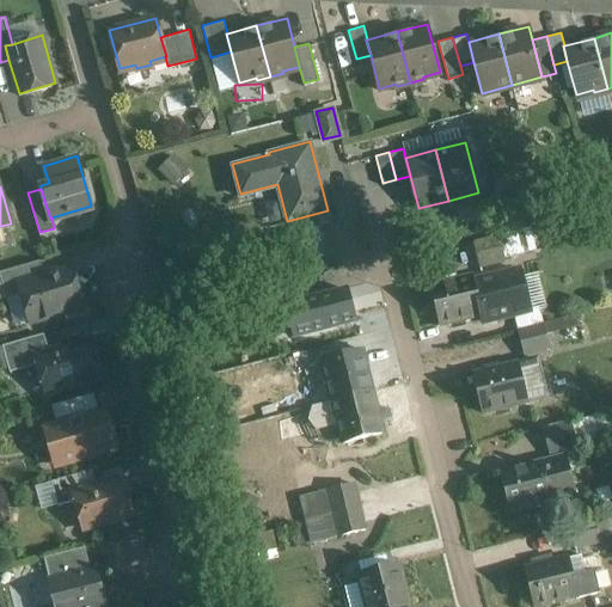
[(530,228),(499,235),(503,255),(534,246),(530,228)]
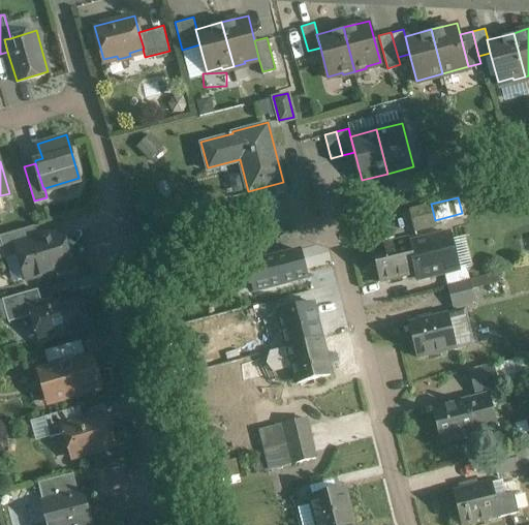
[(431,202),(408,208),(413,228),(436,222),(435,220),(431,204),(431,202)]
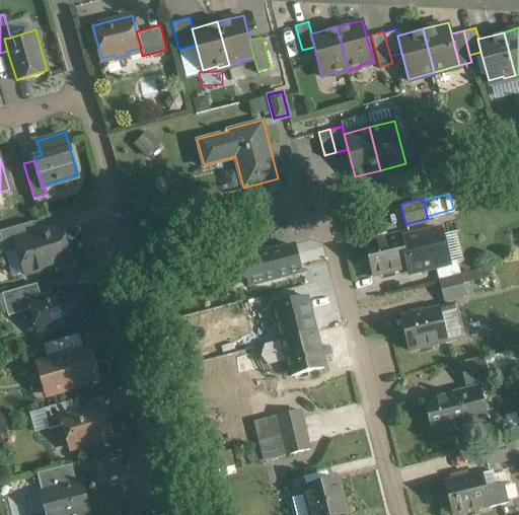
[(33,219),(0,229),(0,251),(5,250),(5,251),(18,247),(16,239),(38,233),(33,219)]
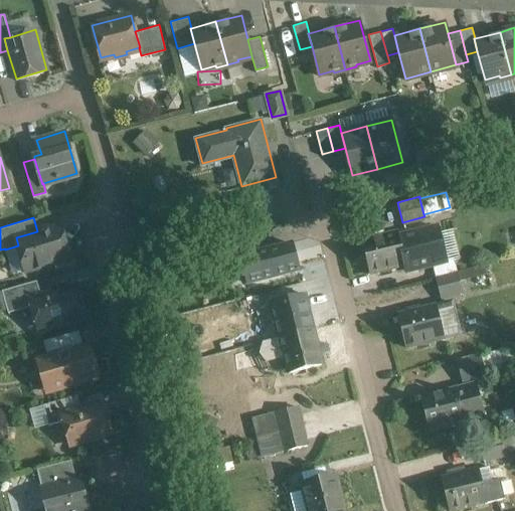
[(37,231),(16,237),(18,245),(25,271),(39,267),(43,269),(49,268),(50,263),(69,258),(60,224),(37,231)]
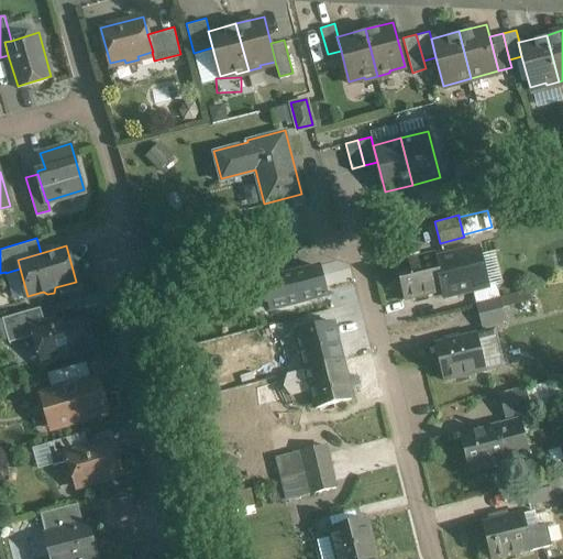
[(477,247),(435,256),(443,287),(442,288),(444,294),(472,287),(486,284),(477,247)]
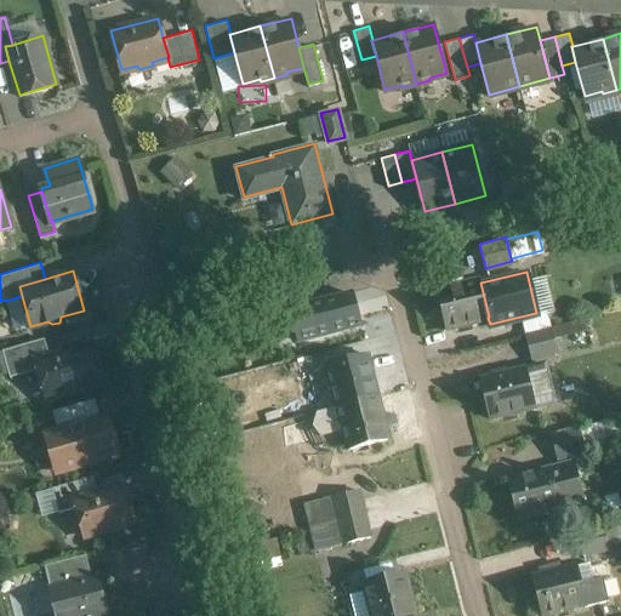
[(479,278),(436,289),(445,328),(488,318),(489,317),(480,283),(479,278)]
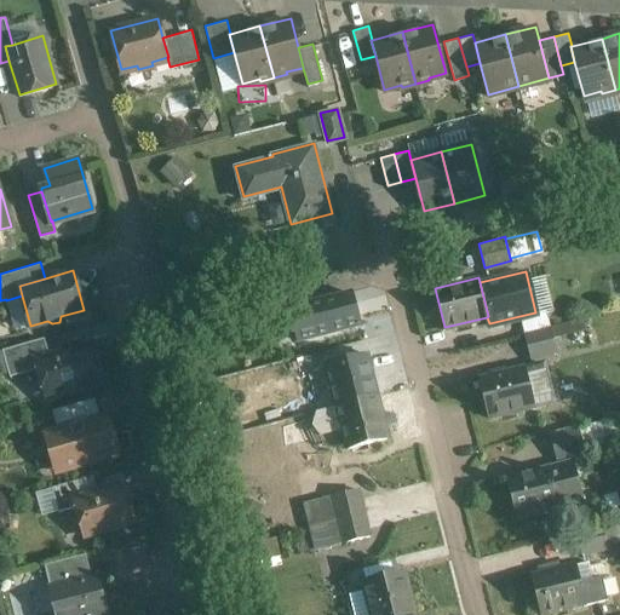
[(315,310),(323,337),(374,321),(366,294),(315,310)]
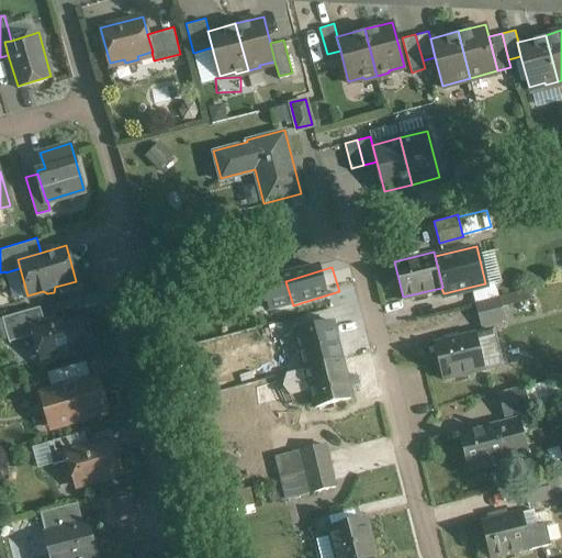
[(495,280),(485,283),(471,287),(475,301),(498,296),(495,280)]
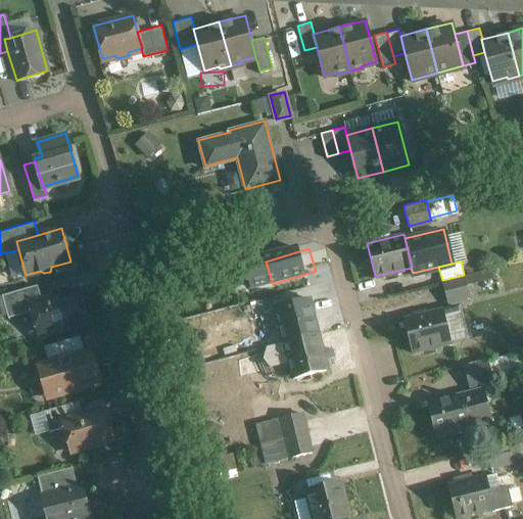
[(464,275),(466,282),(492,276),(490,268),(464,275)]
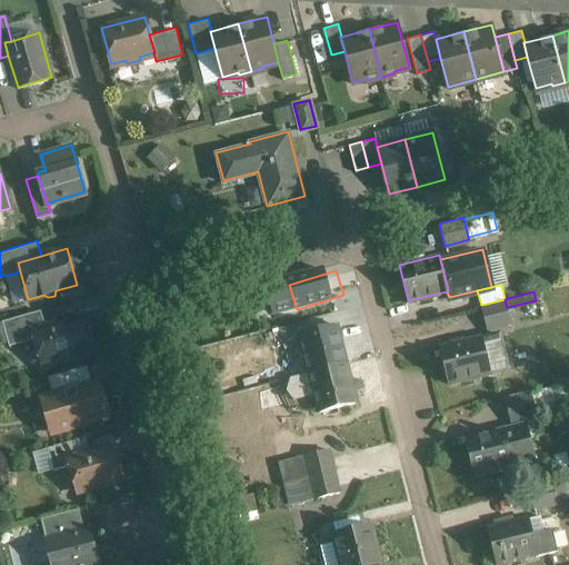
[(507,307),(505,299),(481,305),(487,327),(510,321),(507,307)]
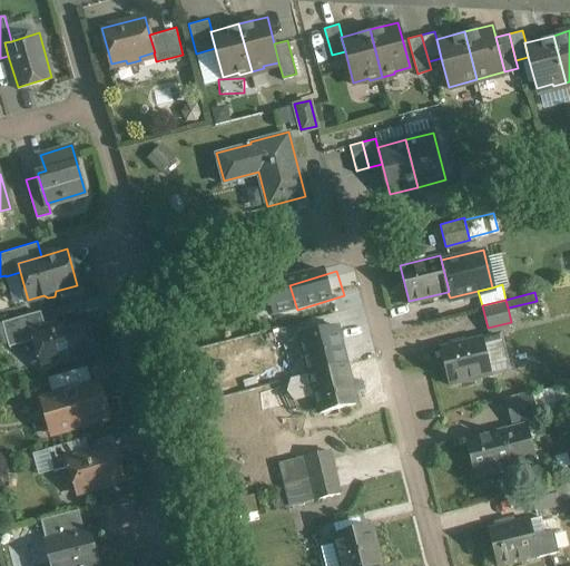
[(292,301),(268,306),(274,329),(297,323),(292,301)]
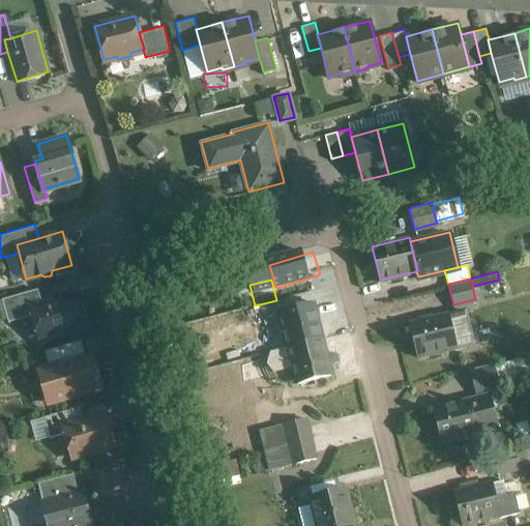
[(37,288),(2,298),(8,321),(32,314),(30,308),(42,303),(37,288)]
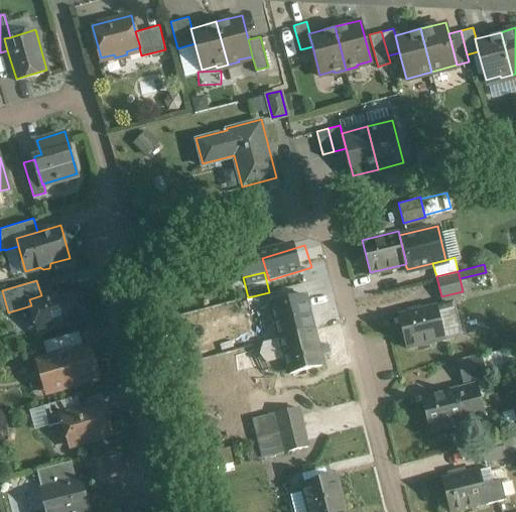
[(41,295),(29,299),(31,305),(38,330),(85,316),(76,285),(41,295)]
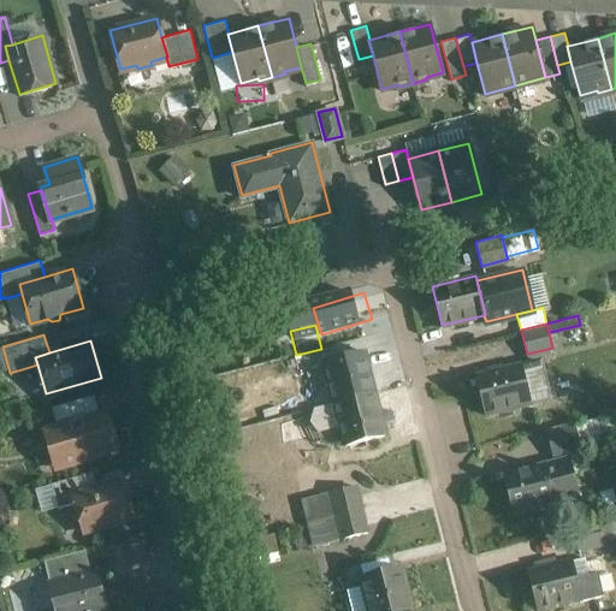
[(363,350),(324,361),(335,402),(374,392),(363,350)]
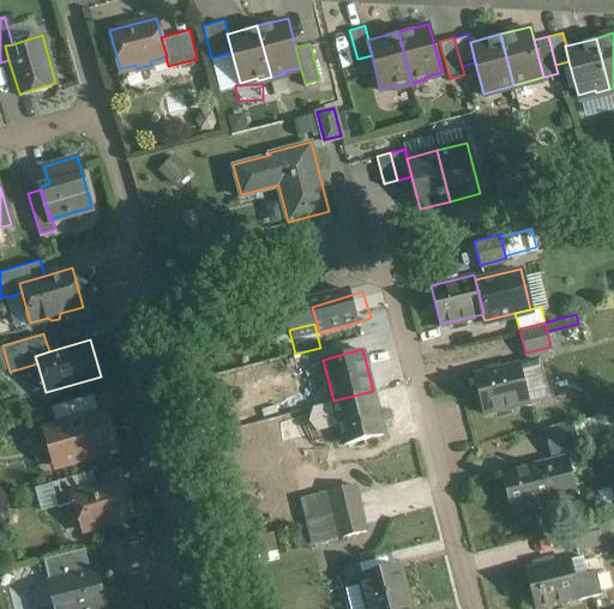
[(537,357),(475,373),(485,411),(547,396),(537,357)]
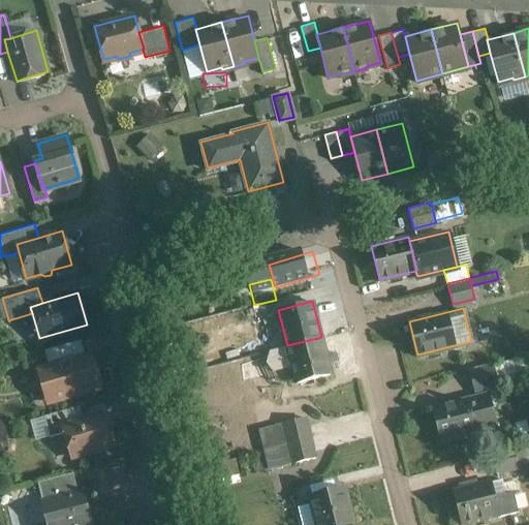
[(321,337),(287,345),(297,381),(331,372),(321,337)]
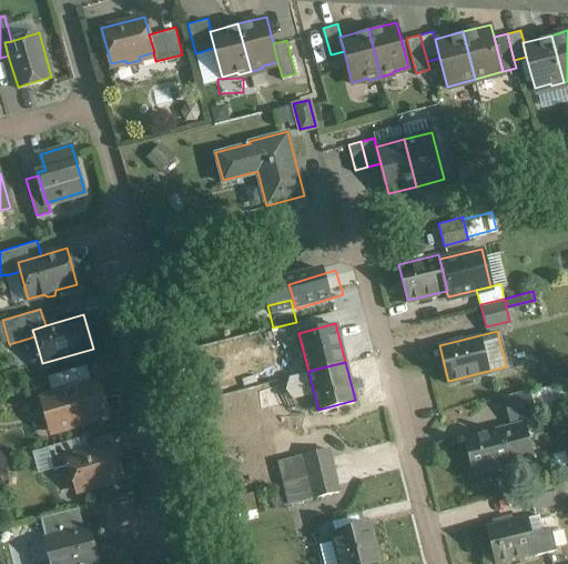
[(87,364),(61,372),(64,384),(90,376),(87,364)]
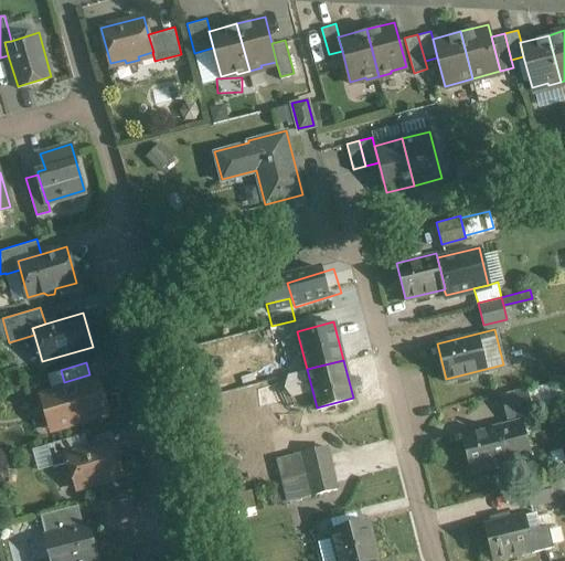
[(61,370),(48,373),(52,387),(64,382),(61,370)]
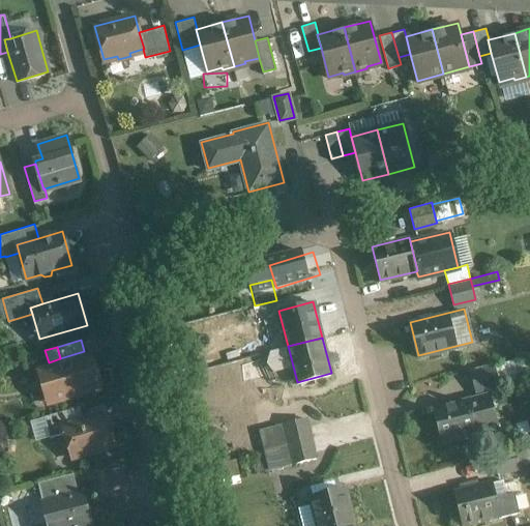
[(91,355),(40,370),(43,383),(49,382),(54,400),(95,387),(90,370),(94,369),(91,355)]
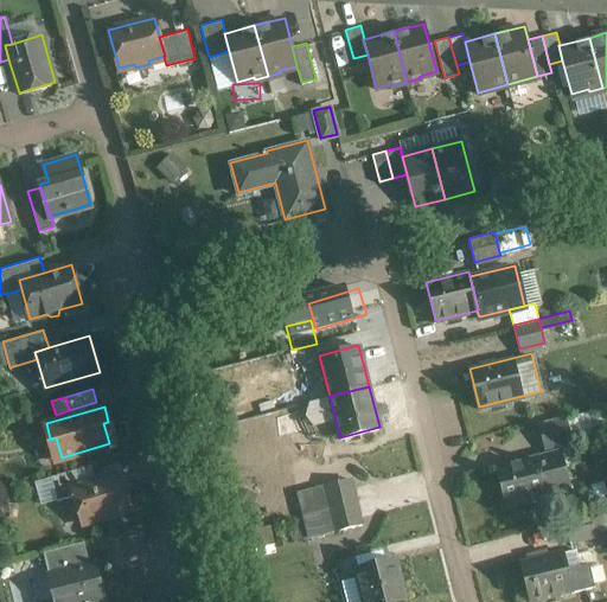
[(566,416),(540,423),(545,447),(572,440),(566,416)]
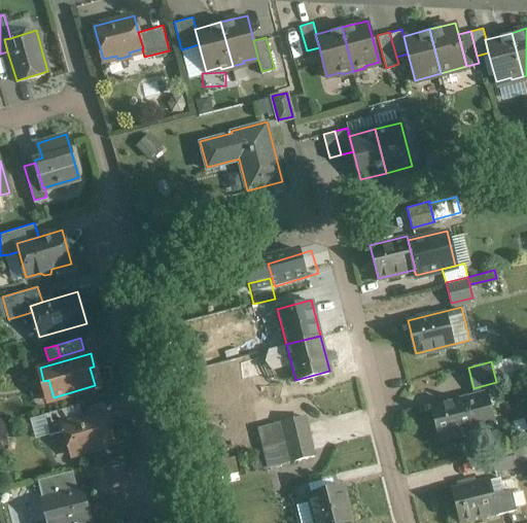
[(467,396),(431,406),(440,439),(476,429),(477,429),(495,425),(486,391),(467,395),(467,396)]
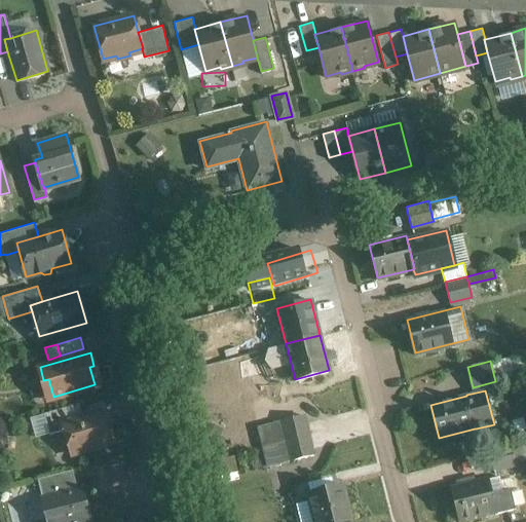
[(78,402),(43,412),(49,433),(65,427),(63,422),(82,416),(78,402)]
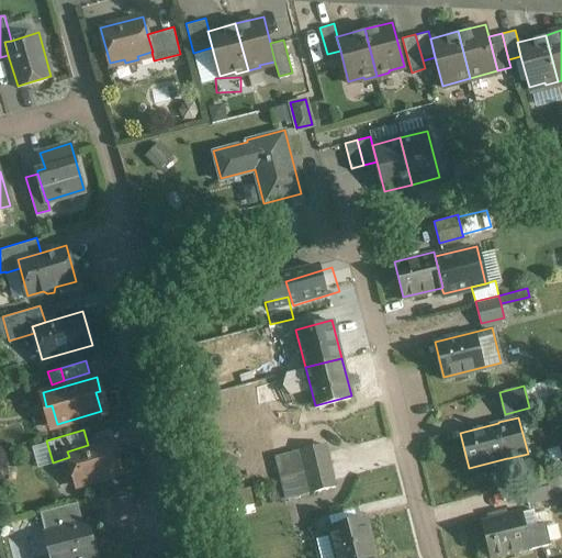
[(88,445),(67,452),(69,457),(77,484),(121,471),(111,438),(88,445)]
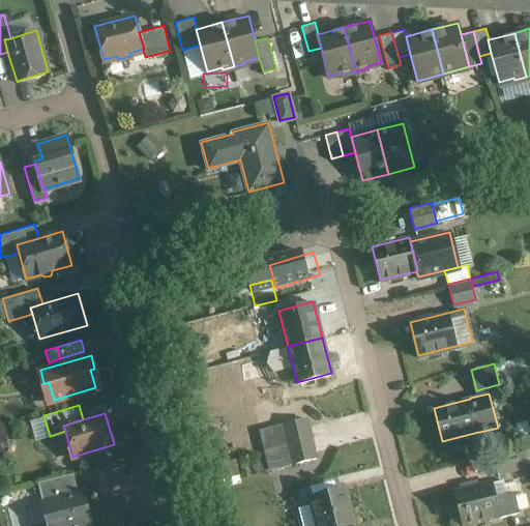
[(305,416),(274,425),(280,444),(311,437),(305,416)]
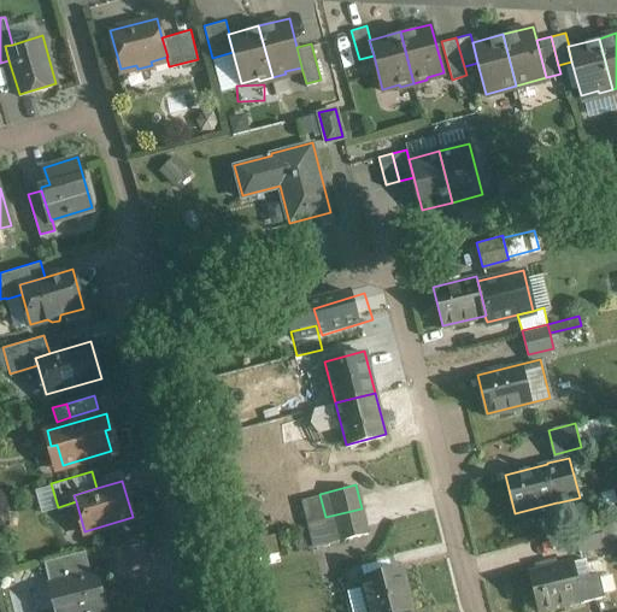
[(362,508),(325,517),(329,533),(340,529),(341,537),(368,531),(362,508)]
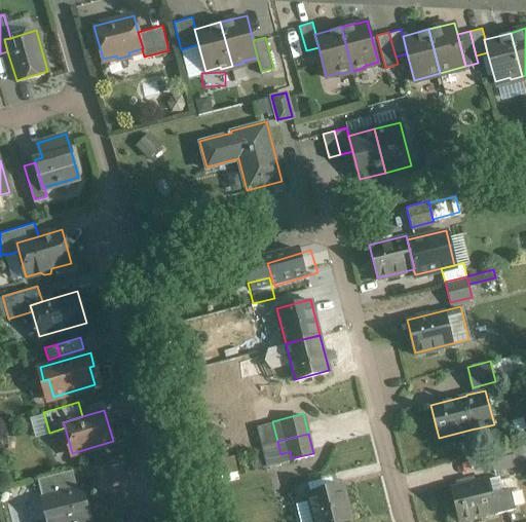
[(73,469),(37,478),(42,497),(77,488),(73,469)]
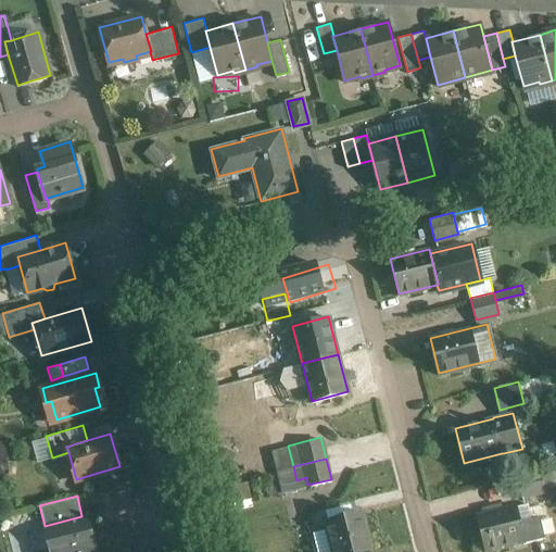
[(516,505),(476,515),(484,550),(522,540),(523,542),(544,537),(540,515),(519,521),(516,505)]
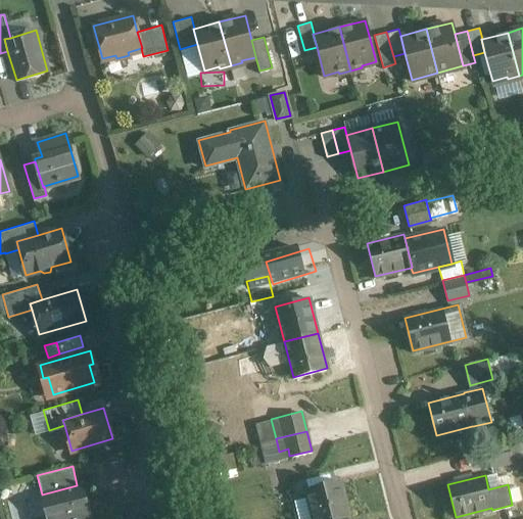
[(340,480),(306,489),(314,518),(335,518),(348,516),(340,480)]
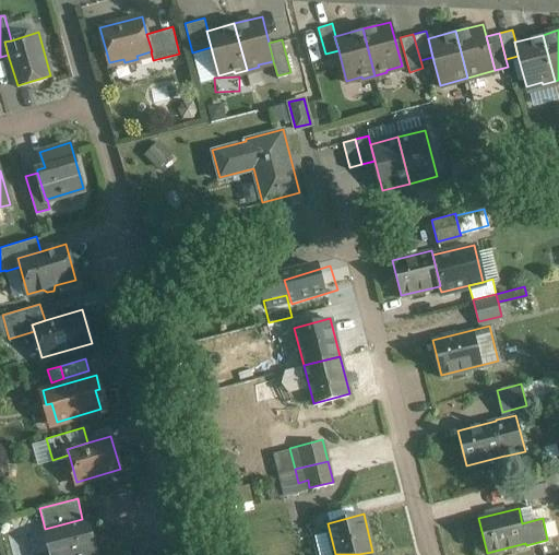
[(82,519),(45,529),(45,530),(46,530),(50,548),(50,551),(51,551),(51,554),(91,554),(88,542),(92,541),(86,519),(82,519)]
